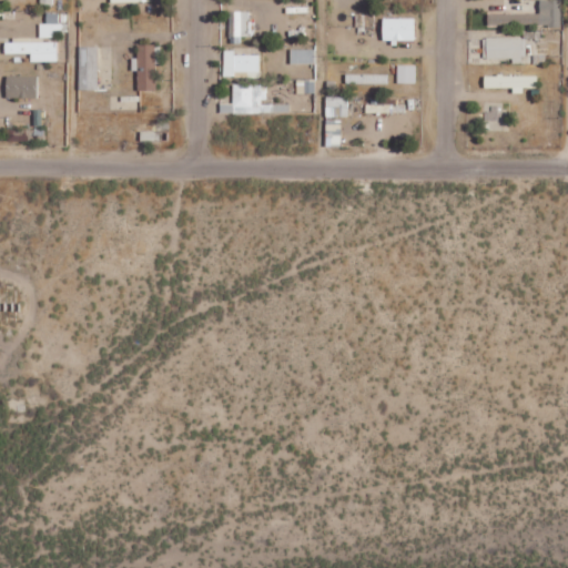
[(559,0),(539,0),(540,13),(488,13),(488,26),(560,24),(559,0)]
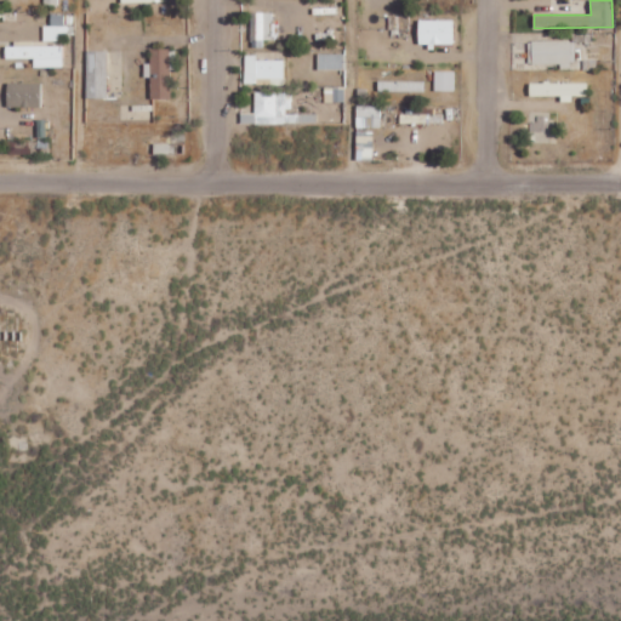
[(251,40),(272,40),(272,12),(250,12),(251,40)]
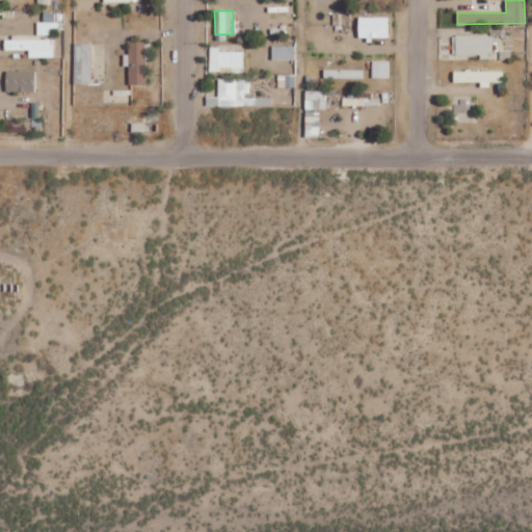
[(37,35),(50,35),(50,29),(61,29),(61,12),(43,12),(43,22),(37,22),(37,35)]
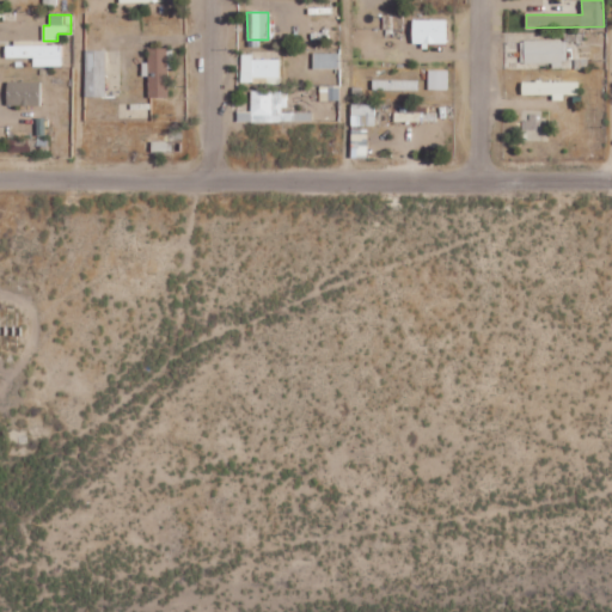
[(412,43),(447,42),(447,18),(412,19),(412,43)]
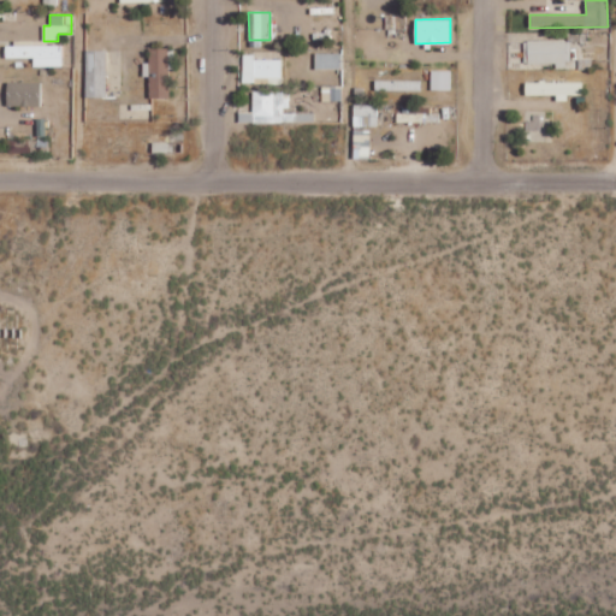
[(556,63),(556,69),(569,69),(569,40),(523,41),(525,64),(556,63)]
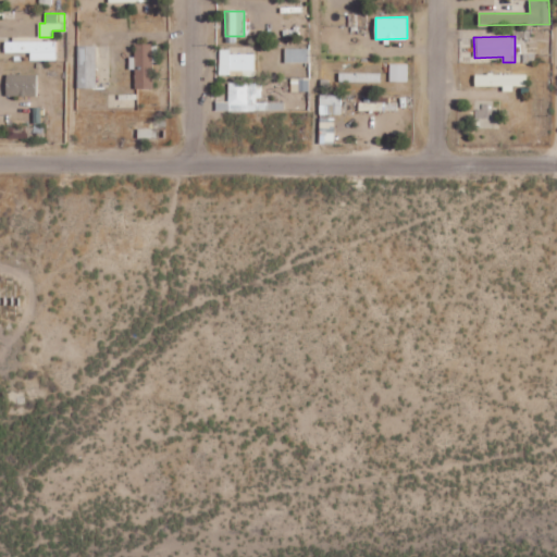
[(56,41),(29,41),(29,39),(4,38),(4,52),(29,53),(29,60),(56,60),(56,41)]
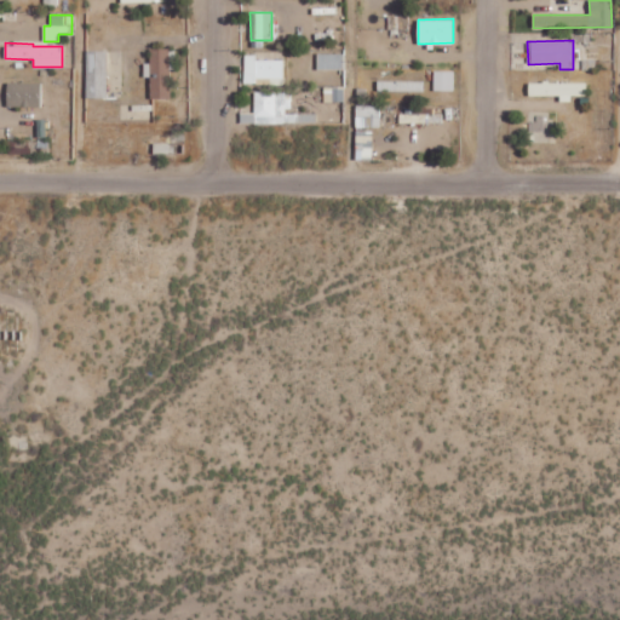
[(150,99),(170,98),(168,49),(149,50),(150,99)]
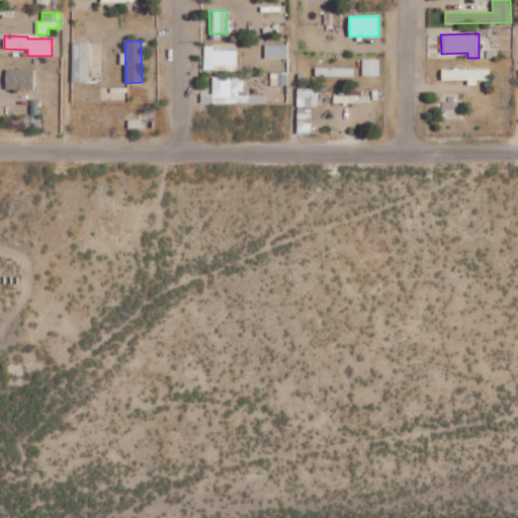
[(72,82),(89,82),(89,42),(73,42),(72,82)]
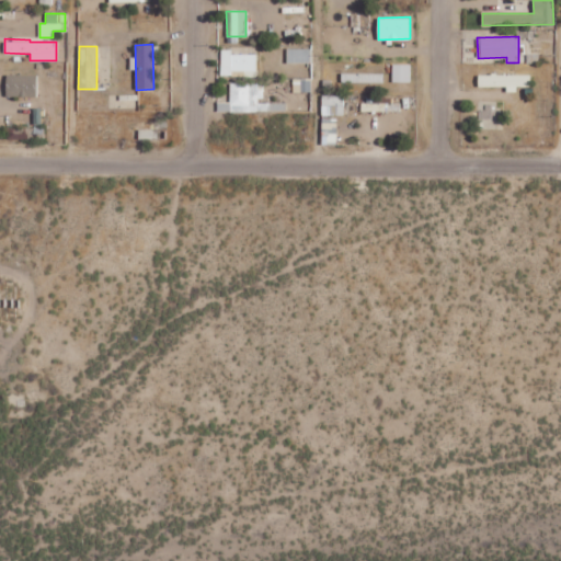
[(286,63),(310,64),(310,48),(287,48),(286,63)]
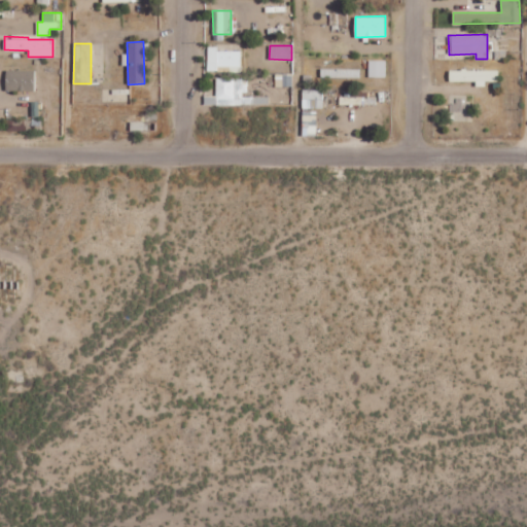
[(217,50),(217,46),(208,46),(208,71),(242,72),(242,50),(217,50)]
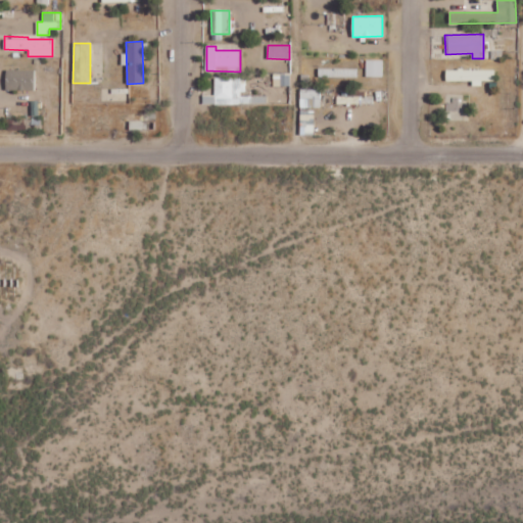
[(382,77),(382,59),(366,59),(366,77),(382,77)]
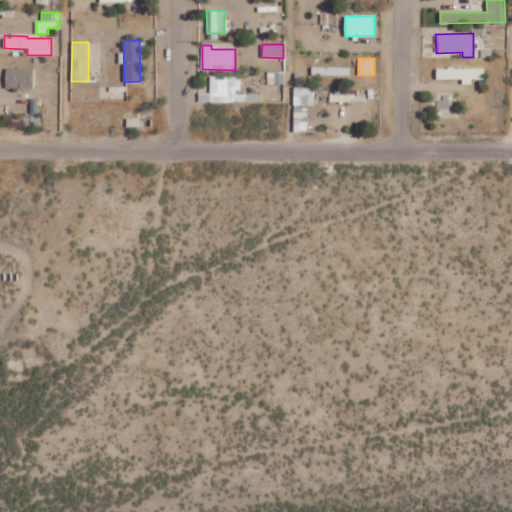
[(350,67),(312,67),(312,75),(350,75),(350,67)]
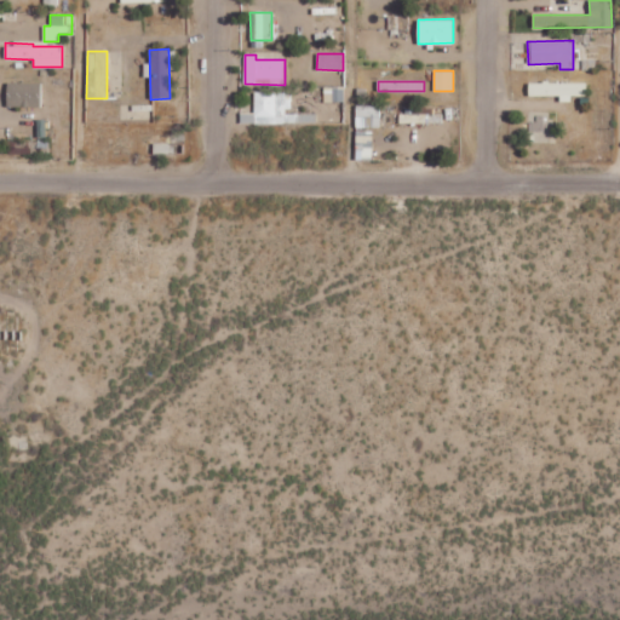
[(529,95),(560,96),(560,101),(570,102),(570,95),(586,96),(586,82),(529,81),(529,95)]
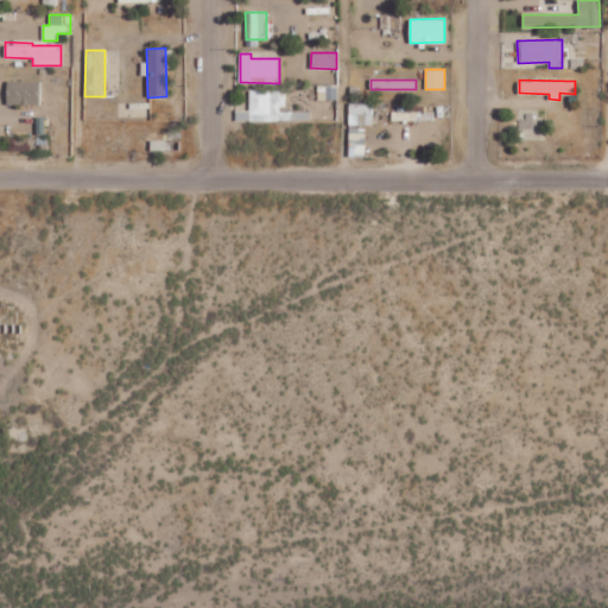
[(39,82),(7,81),(6,105),(39,105),(39,82)]
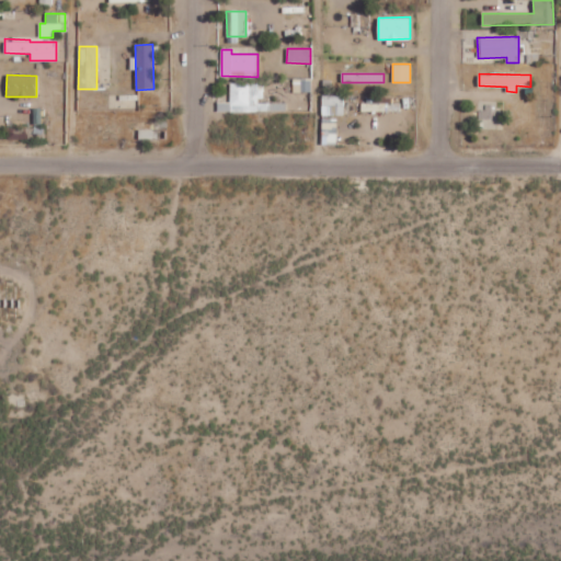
[(310,79),(294,79),(294,92),(311,91),(310,79)]
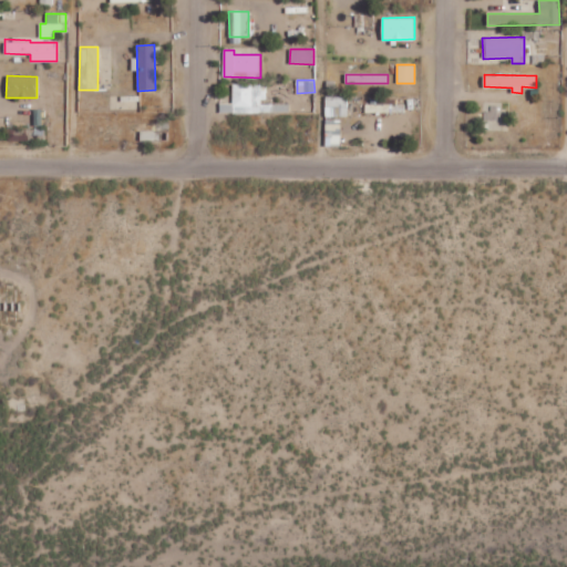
[(233,103),(219,103),(219,113),(271,112),(271,102),(267,102),(267,84),(233,84),(233,103)]
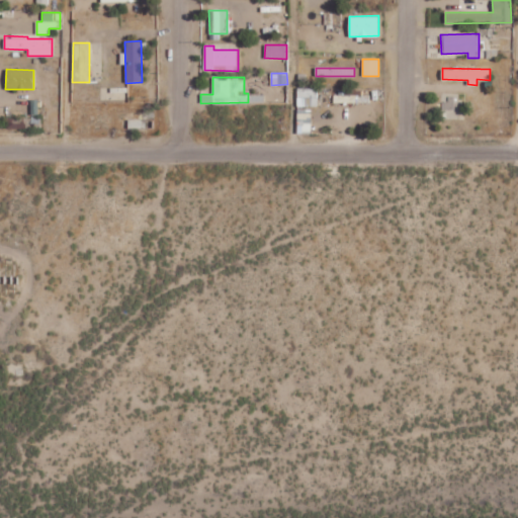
[(318,88),(297,88),(297,106),(318,106),(318,88)]
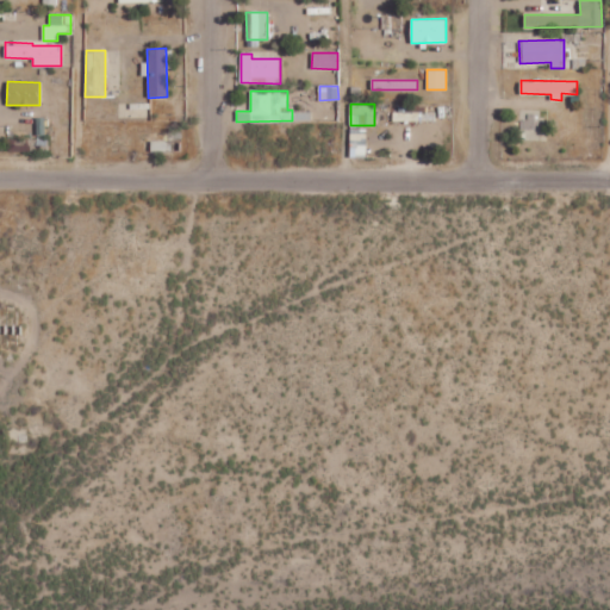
[(393,122),(427,120),(427,110),(393,111),(393,122)]
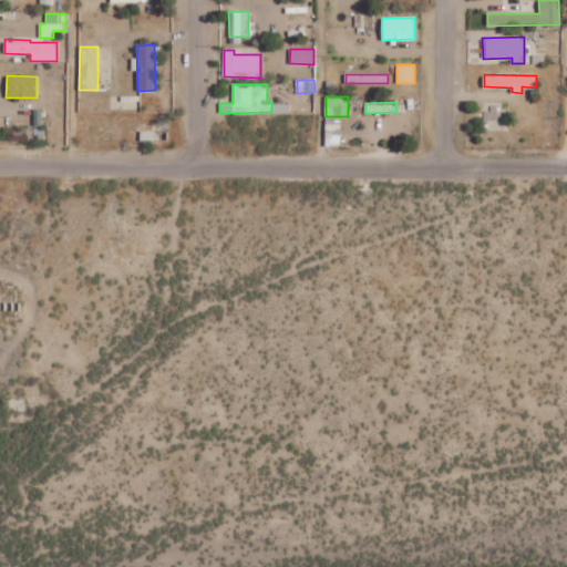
[(325,146),(340,146),(341,120),(326,120),(325,146)]
